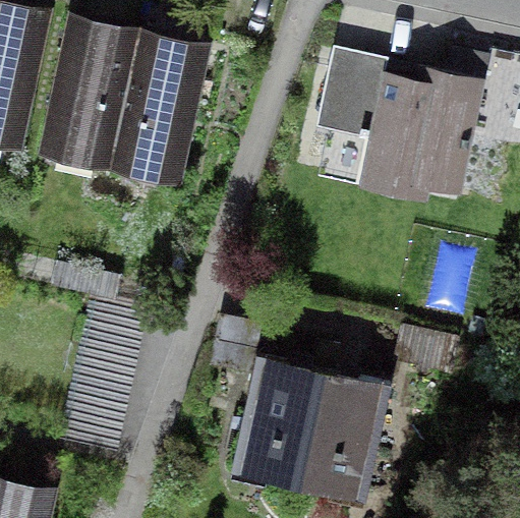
[(49,21),(0,10),(0,129),(24,135),(49,21)]
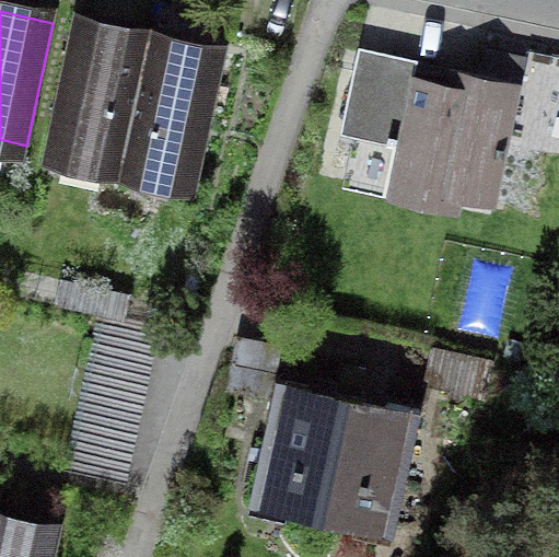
[(123,166),(149,44),(73,27),(47,150),(123,166)]
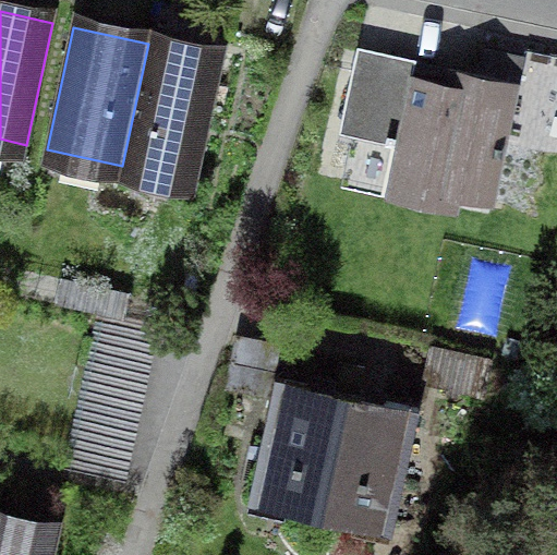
[(196,182),(222,60),(148,44),(122,166),(196,182)]
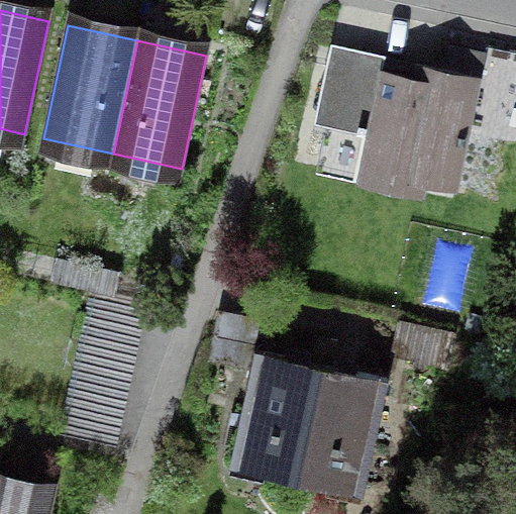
[(332,47),(329,60),(479,93),(482,81),(332,47)]
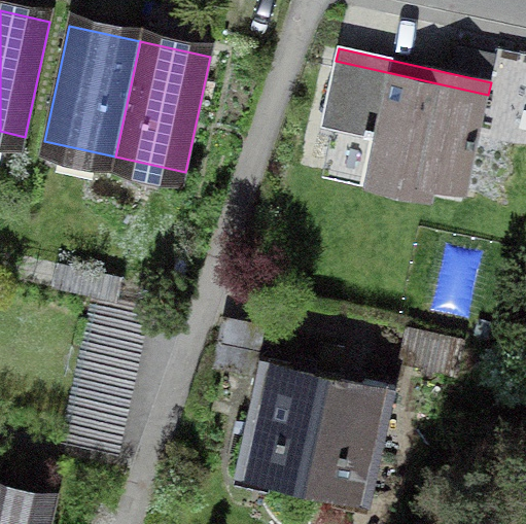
[(336,61),(320,128),(334,131),(375,140),(363,189),(433,205),(435,196),(464,202),(488,95),(336,61)]
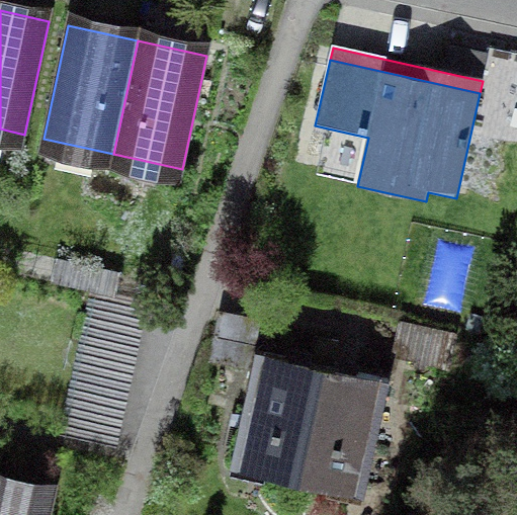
[(368,138),(328,129),(317,177),(357,186),(368,138)]
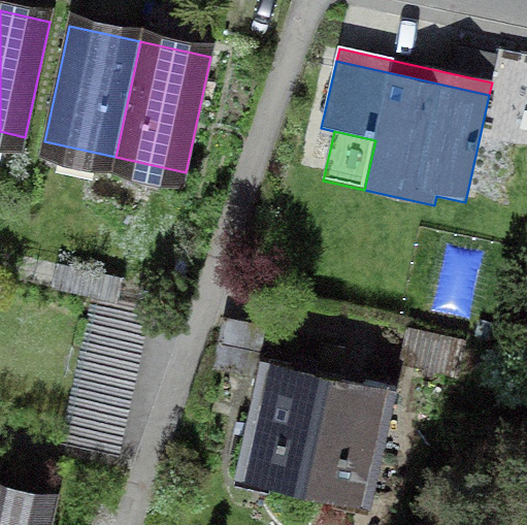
[(66,289),(86,294),(90,272),(71,268),(66,289)]
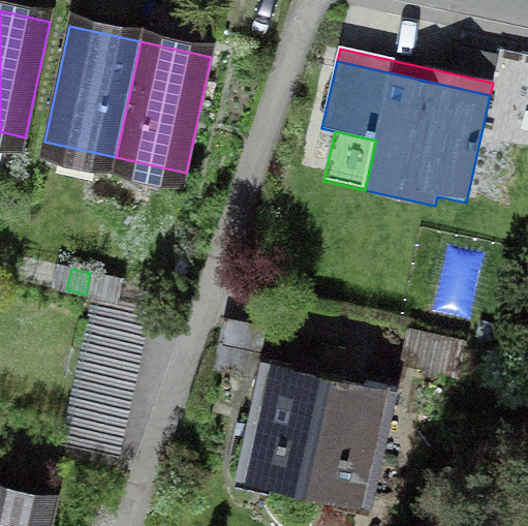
[(112,278),(90,273),(86,295),(106,299),(112,278)]
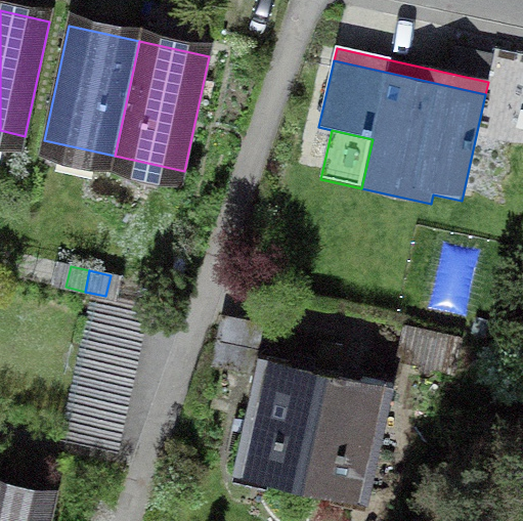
[(106,446),(136,309),(98,301),(69,438),(106,446)]
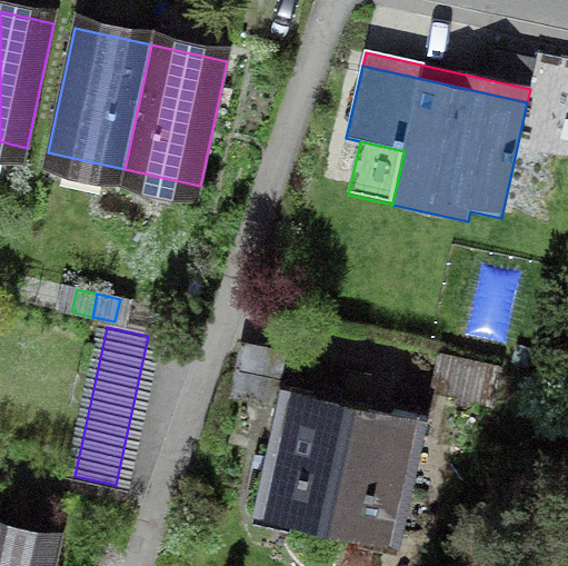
[(232,397),(275,406),(286,354),(243,345),(232,397)]
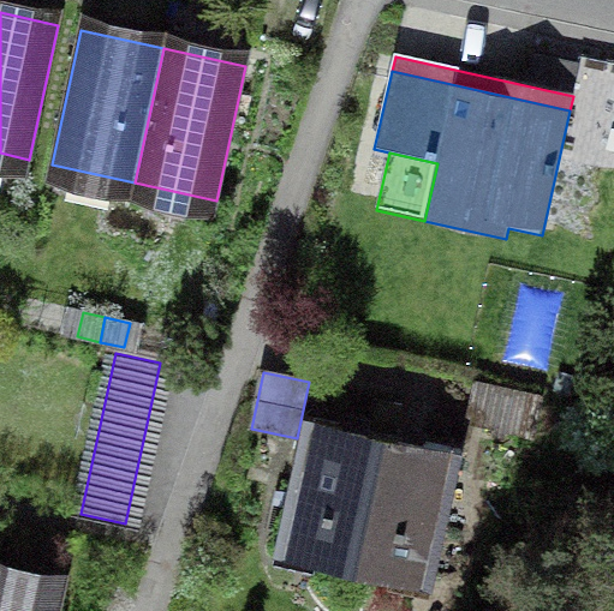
[(476,382),(466,425),(532,439),(542,396),(476,382)]
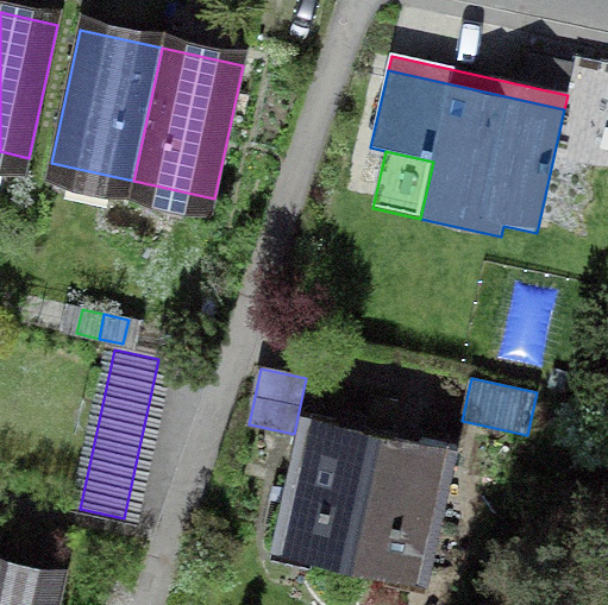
[(315,541),(312,559),(350,567),(380,430),(387,399),(373,397),(365,430),(301,414),(275,531),(315,541)]
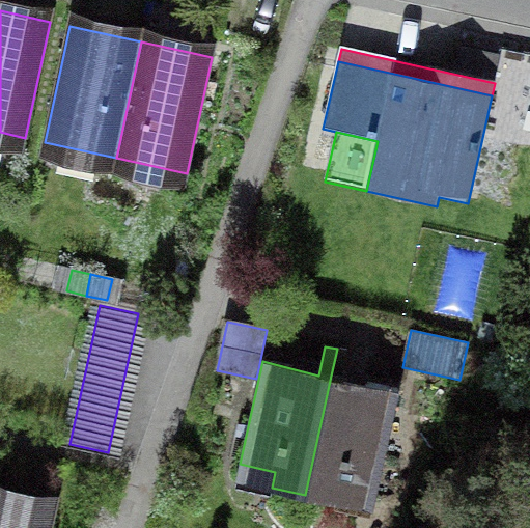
[(331,376),(305,495),(338,501),(341,487),(377,494),(399,391),(343,381),(350,352),(337,349),(331,376)]
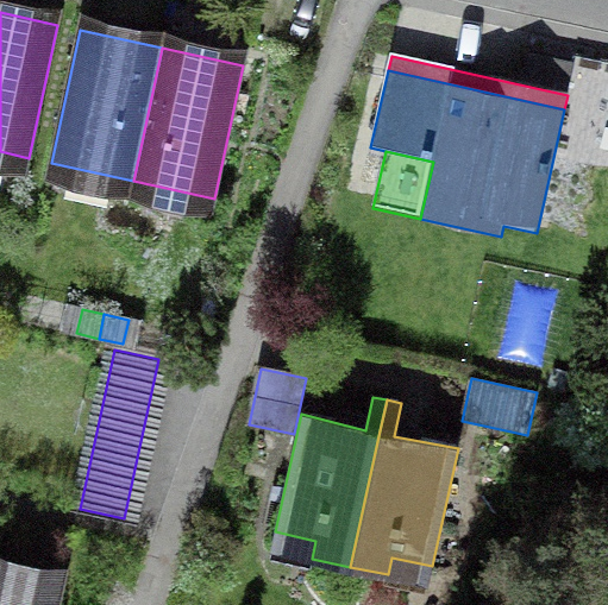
[(269,559),(309,568),(312,559),(315,541),(275,531),(269,559)]
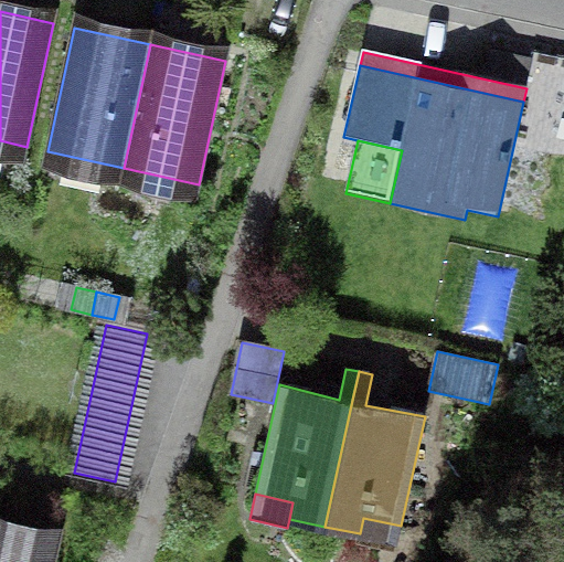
[(395,550),(401,526),(363,518),(360,533),(358,542),(395,550)]
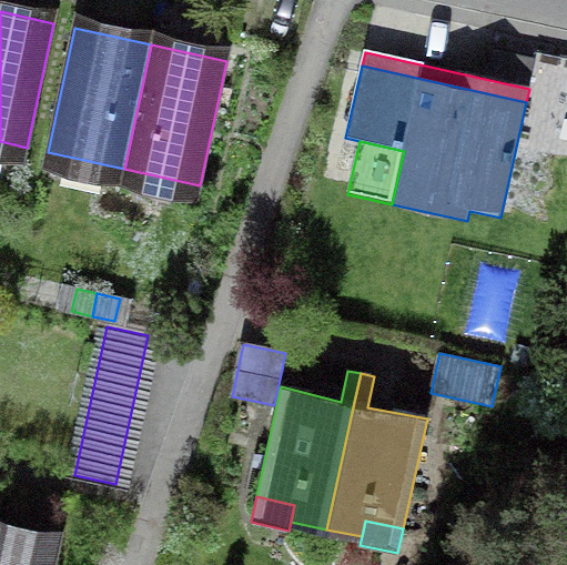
[(54,564),(59,546),(0,533),(0,564),(54,564)]
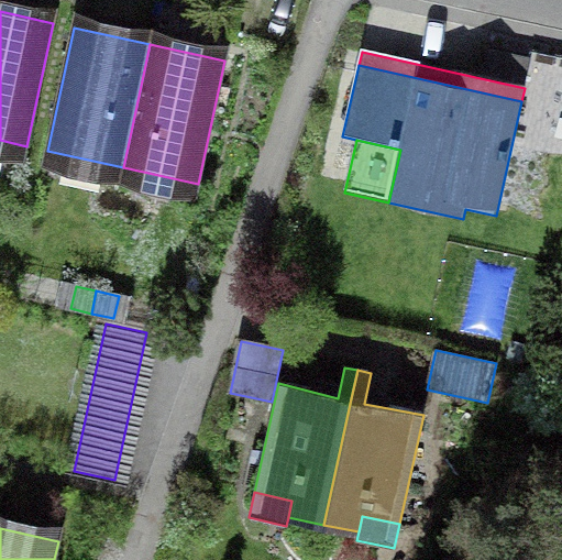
All buildings are outlined.
